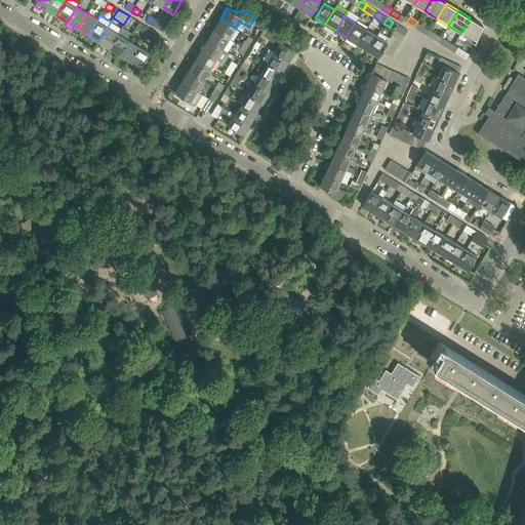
[(465,43),(472,47),(482,25),(470,17),(460,33),(468,37),(465,43)]
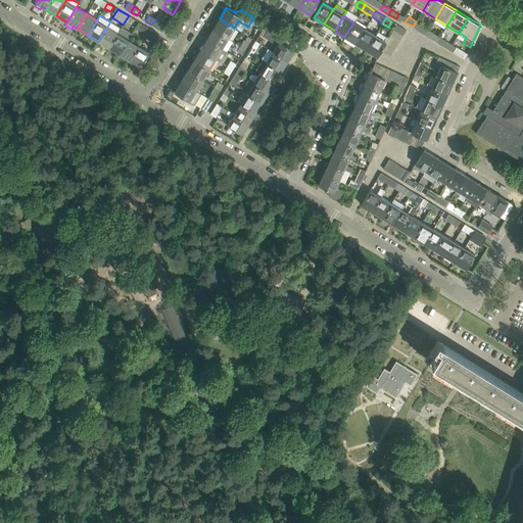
[(234,28),(220,18),(214,29),(228,38),(234,28)]
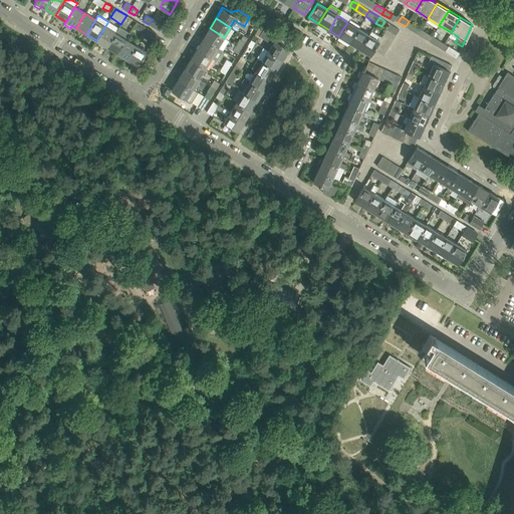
[(163,26),(153,19),(149,24),(160,31),(163,26)]
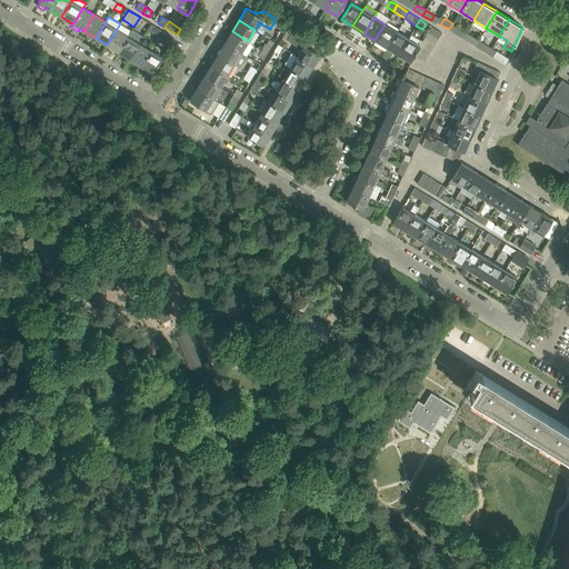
[(385,25),(375,40),(387,47),(397,31),(398,28),(387,21),(385,25)]
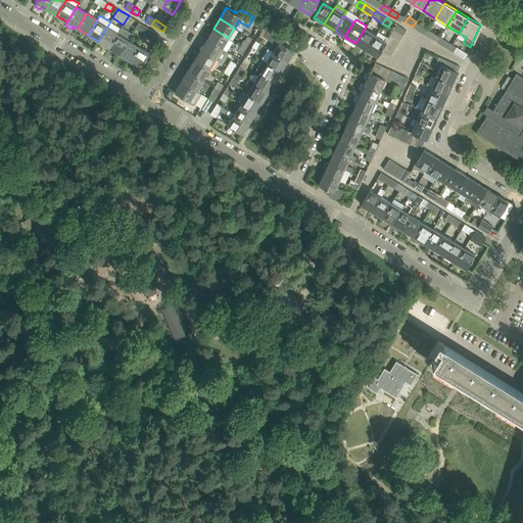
[(416,21),(413,27),(421,32),(424,27),(416,21)]
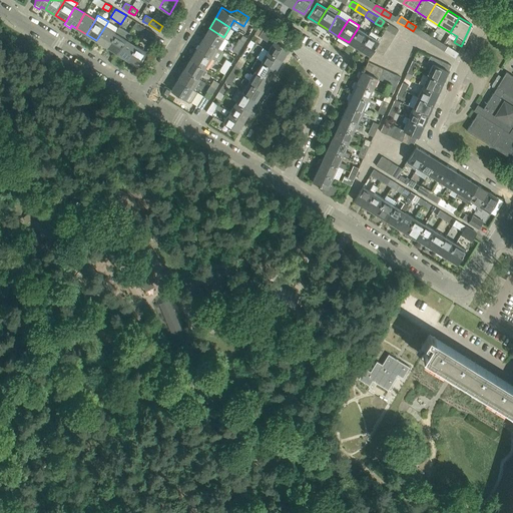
[(133,27),(143,33),(146,28),(136,22),(133,27)]
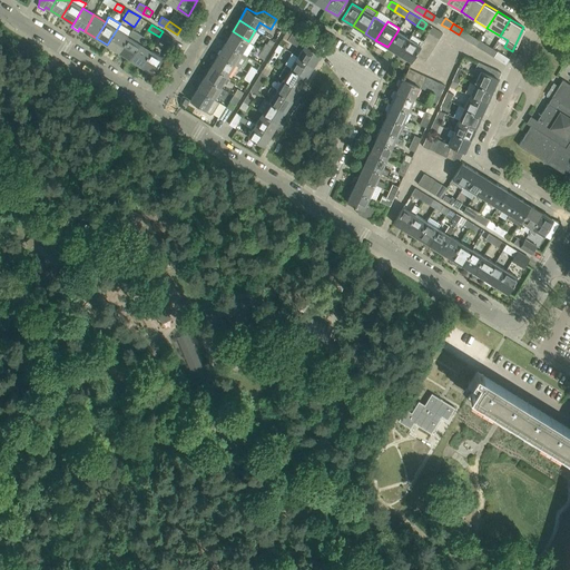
[(439,38),(442,32),(432,26),(432,27),(429,32),(439,38)]
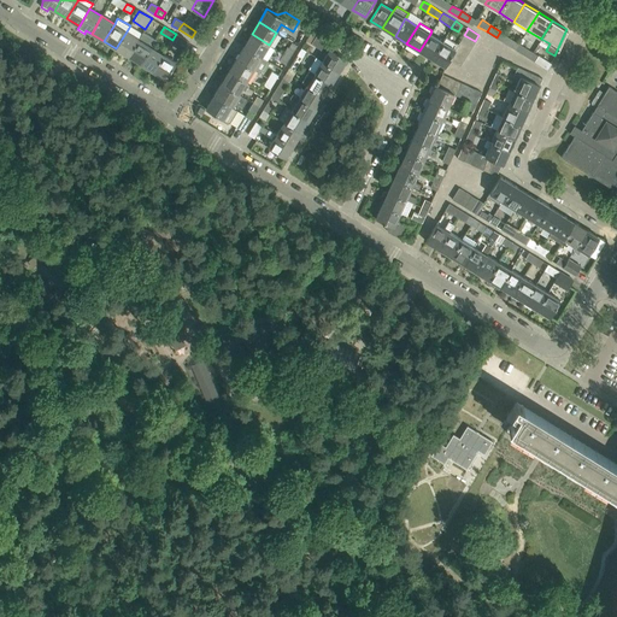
[(139,39),(127,31),(116,48),(128,57),(139,39)]
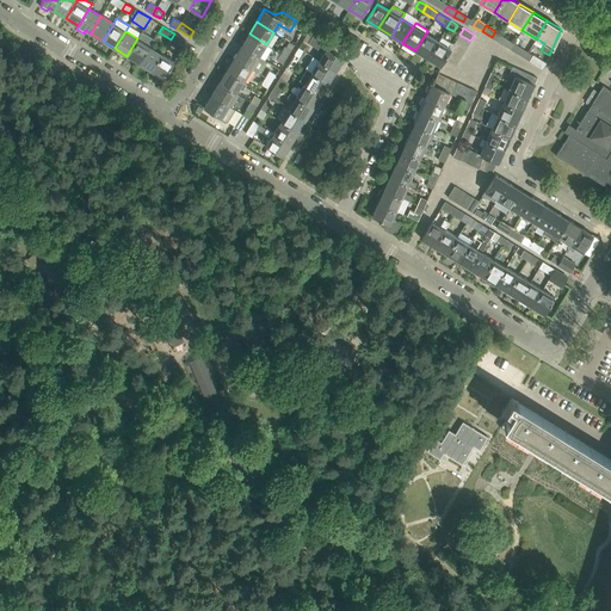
[(137,38),(127,56),(139,63),(149,47),(154,39),(142,31),(137,38)]
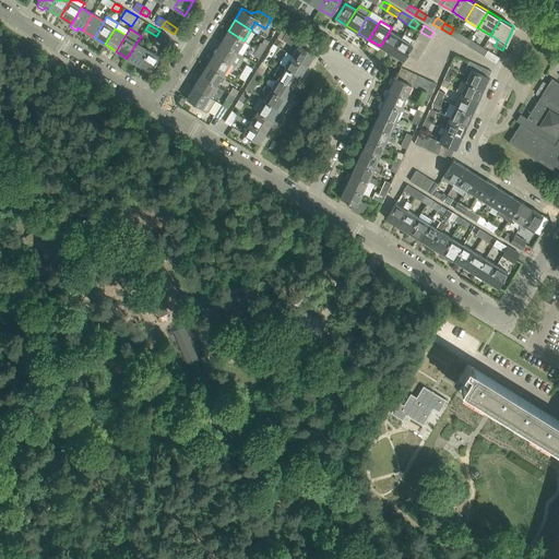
[(296,48),(292,55),(307,64),(314,54),(307,49),(308,48),(306,47),(306,48),(301,45),(305,39),(288,30),(282,39),(296,48)]
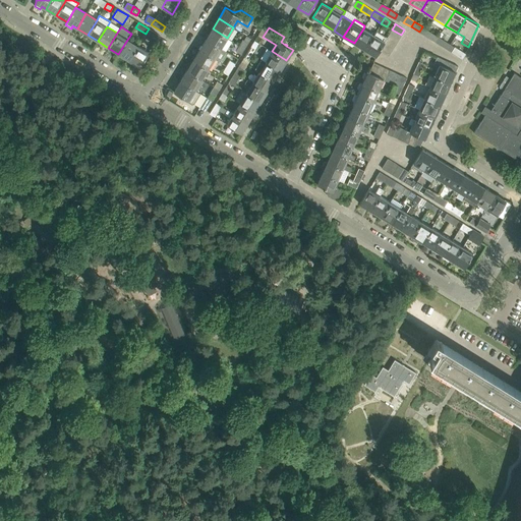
[(159,35),(149,29),(146,34),(156,41),(159,35)]
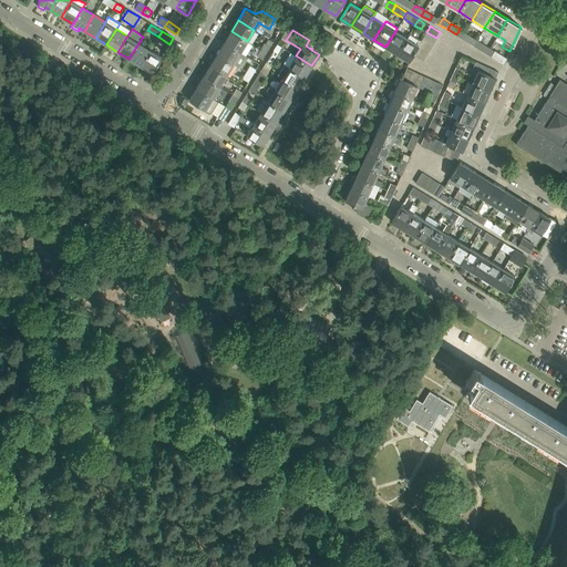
[(239,52),(247,41),(232,31),(224,42),(239,52)]
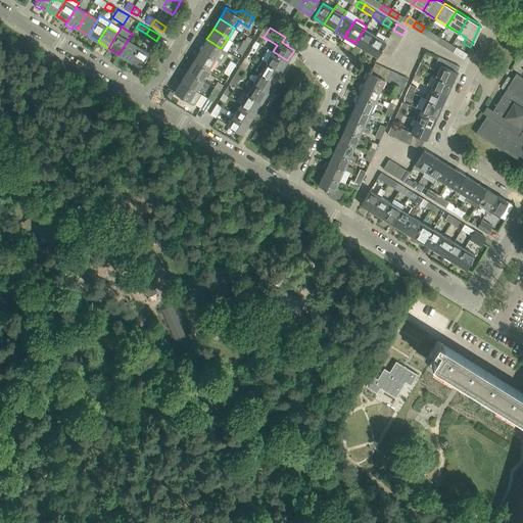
[(355,43),(366,50),(375,35),(365,29),(355,43)]
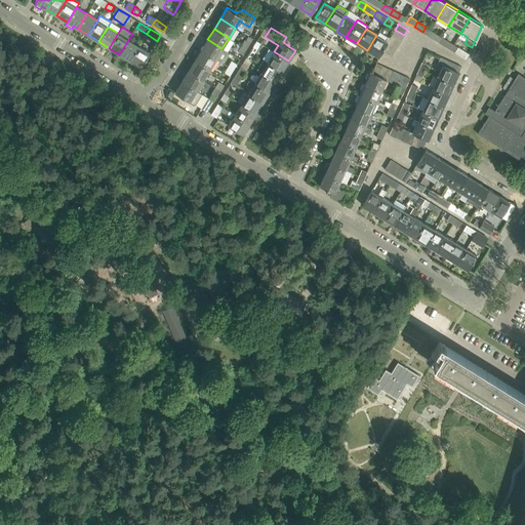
[(395,30),(392,35),(401,40),(404,35),(395,30)]
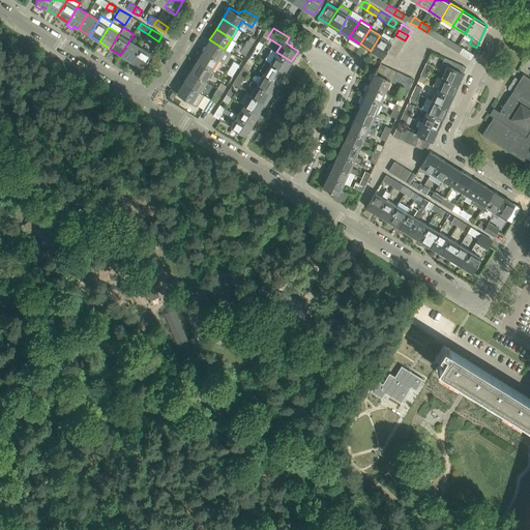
[(380,35),(371,51),(381,56),(382,57),(385,51),(388,46),(392,40),(393,38),(382,31),(380,35)]
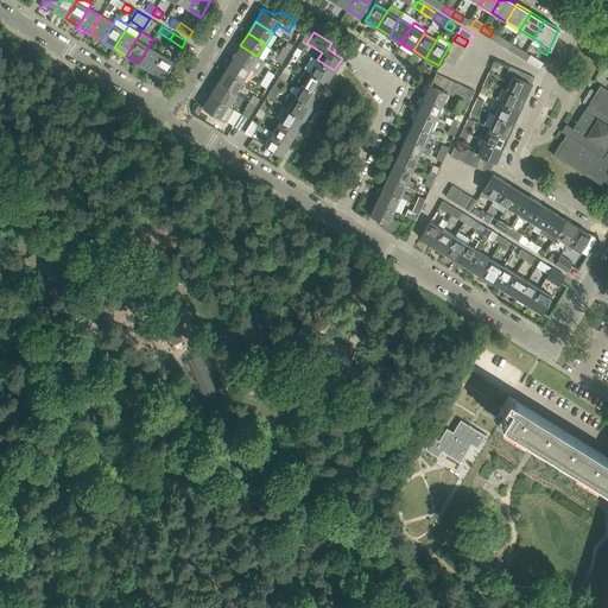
[(502,37),(499,43),(507,49),(511,43),(502,37)]
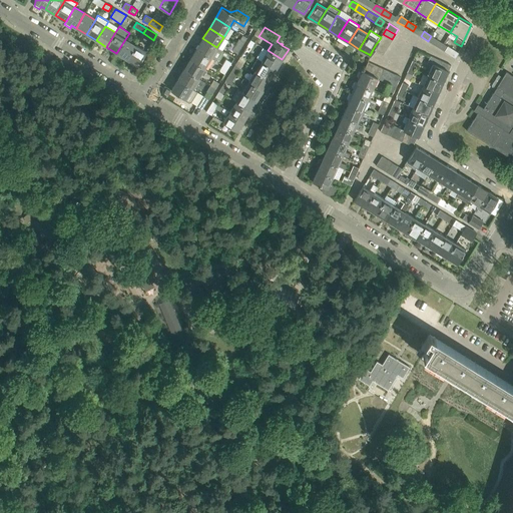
[(389,45),(392,39),(383,34),(381,37),(380,39),(389,45)]
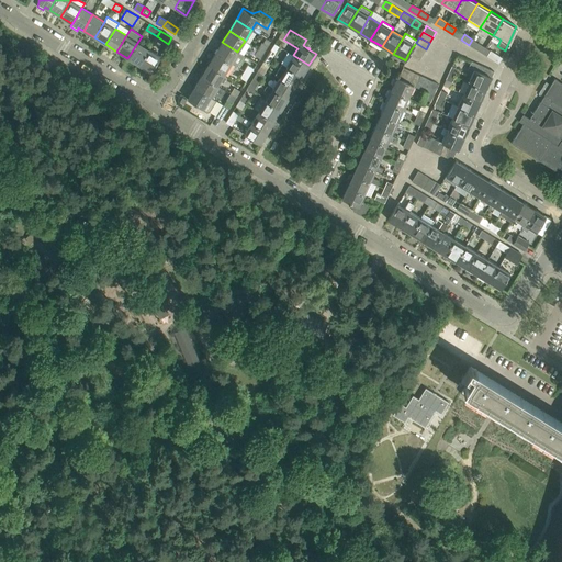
[(472,40),(469,45),(478,51),(481,45),(472,40)]
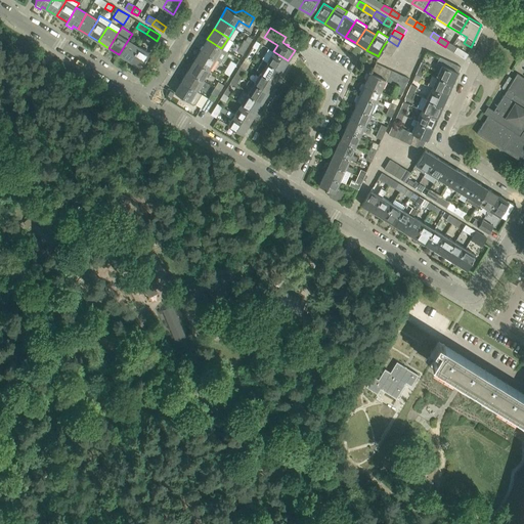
[(221,48),(207,39),(201,50),(215,58),(221,48)]
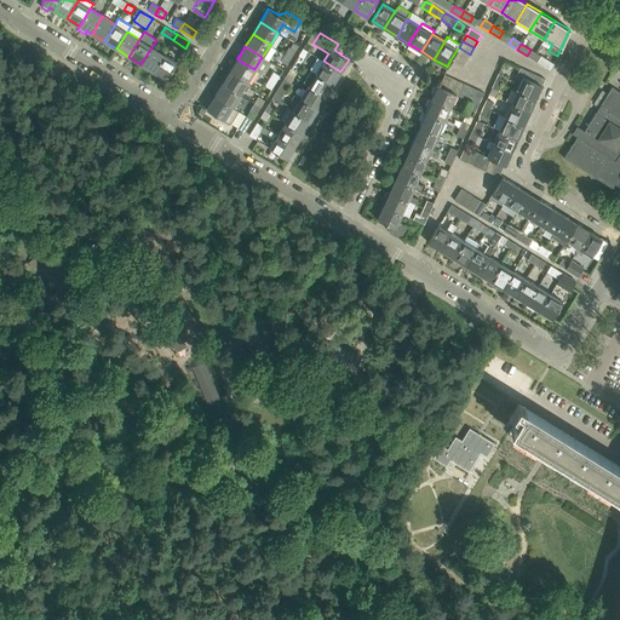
[(290,46),(285,55),(291,58),(296,50),(290,46)]
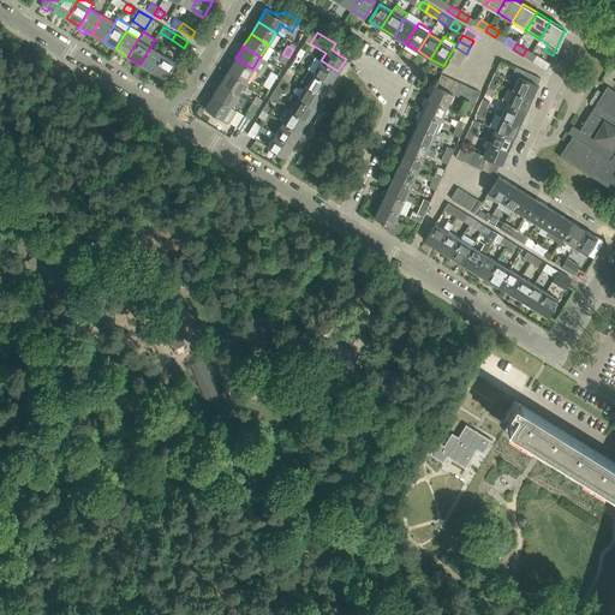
[(139,64),(153,71),(162,54),(150,47),(139,64)]
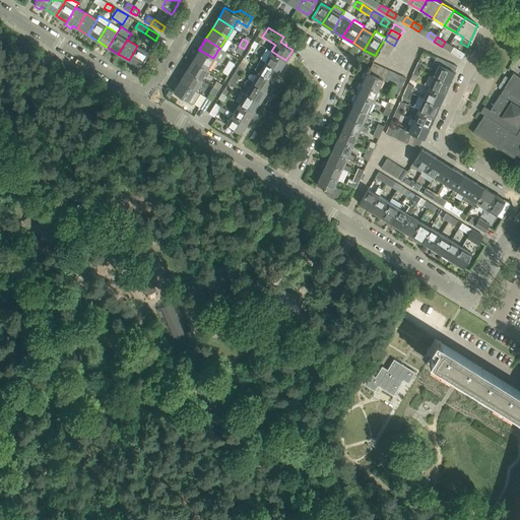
[(385,40),(381,45),(391,51),(394,46),(385,40)]
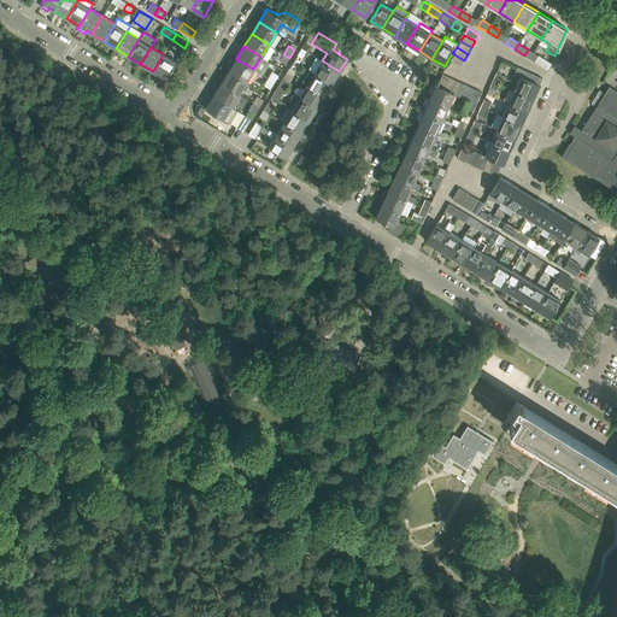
[(459,66),(464,60),(452,53),(448,59),(459,66)]
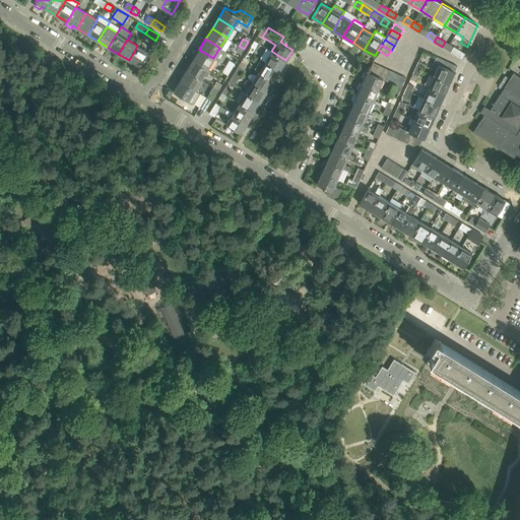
[(148,52),(137,46),(129,60),(139,67),(148,52)]
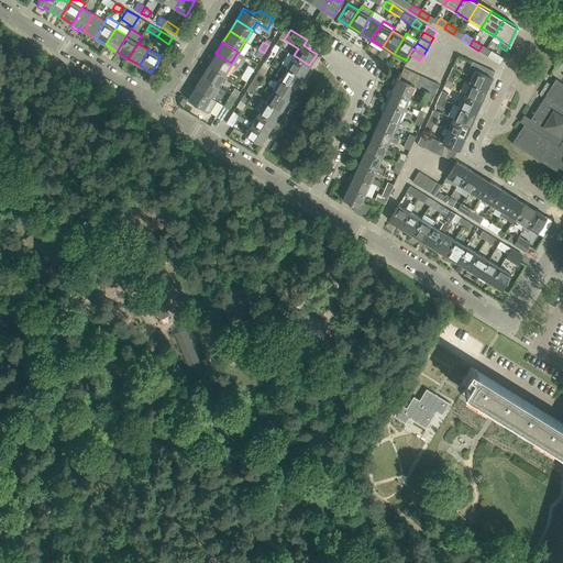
[(261,58),(264,53),(258,50),(255,55),(261,58)]
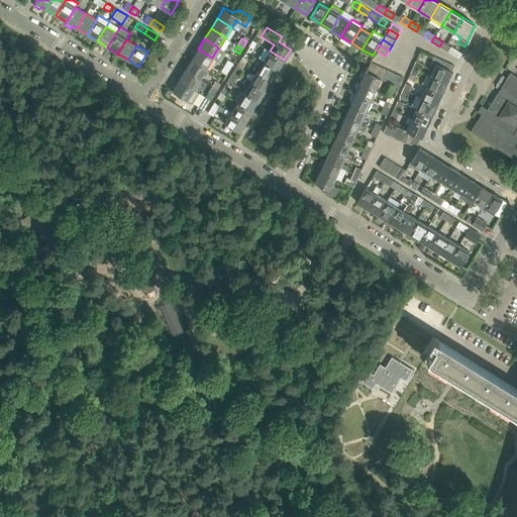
[(249,45),(246,50),(251,54),(254,48),(249,45)]
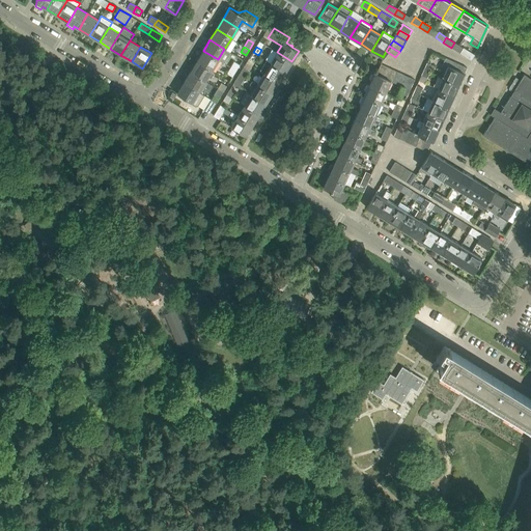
[(463,48),(459,53),(471,60),(474,54),(473,54),(464,48),(463,48)]
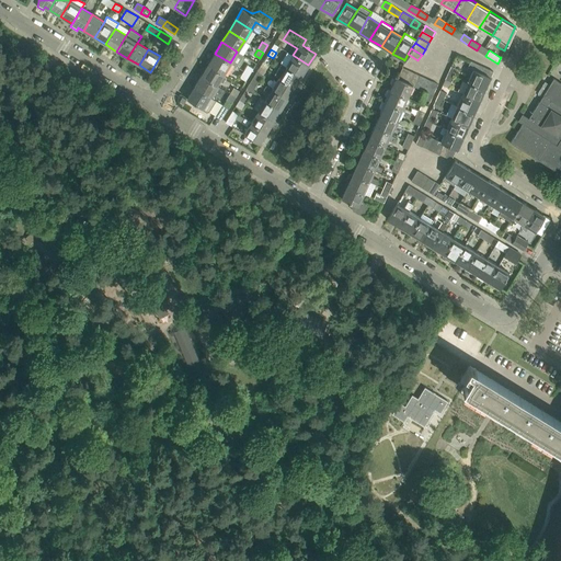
[(224,73),(230,63),(215,54),(208,65),(224,73)]
